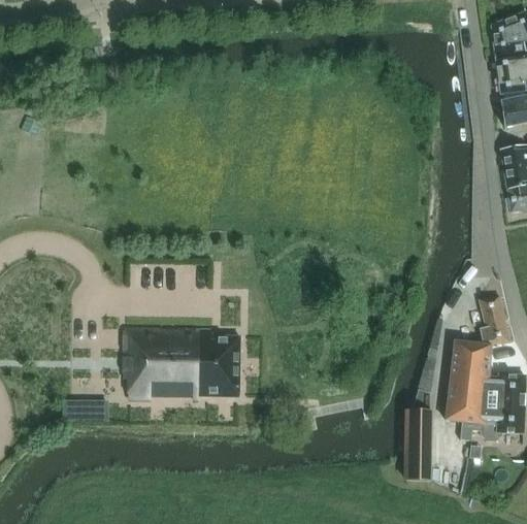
[(497,57),(526,52),(526,10),(492,24),(496,53),(497,53),(497,57)]
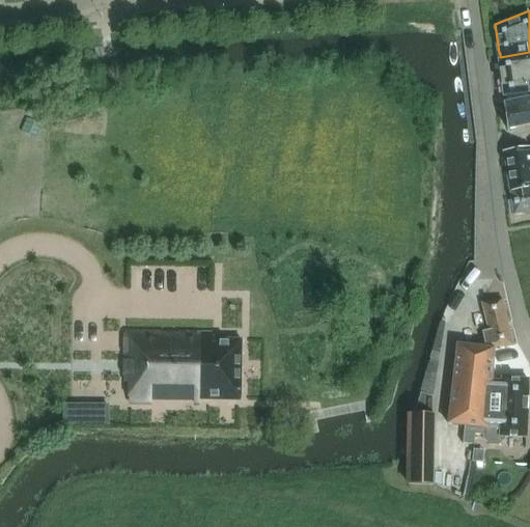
[(529,52),(500,57),(499,57),(504,92),(529,89),(528,85),(529,85),(529,52)]
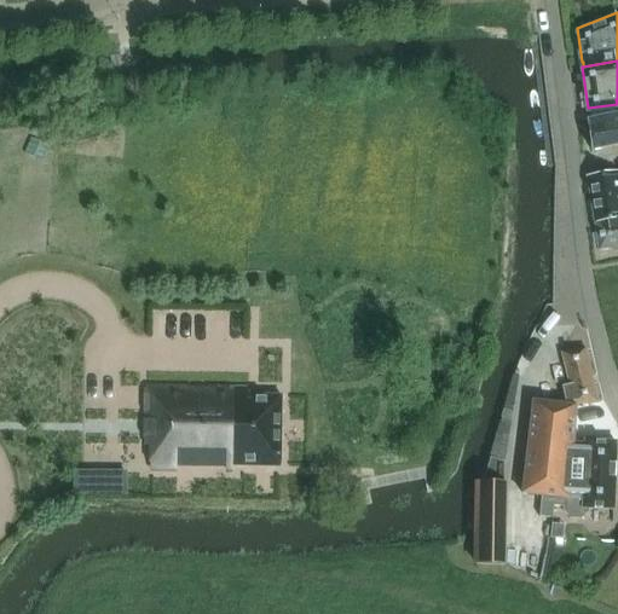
[(617,109),(617,111),(589,116),(590,123),(589,123),(593,148),(617,142),(617,109)]
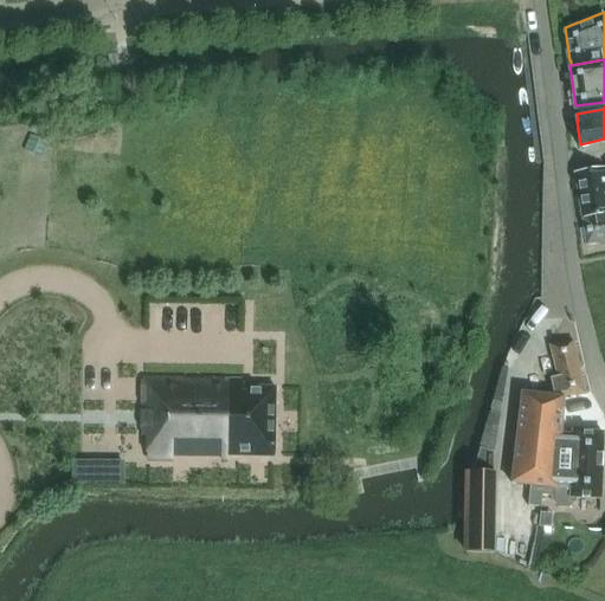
[(604,163),(575,170),(583,214),(604,209),(604,163)]
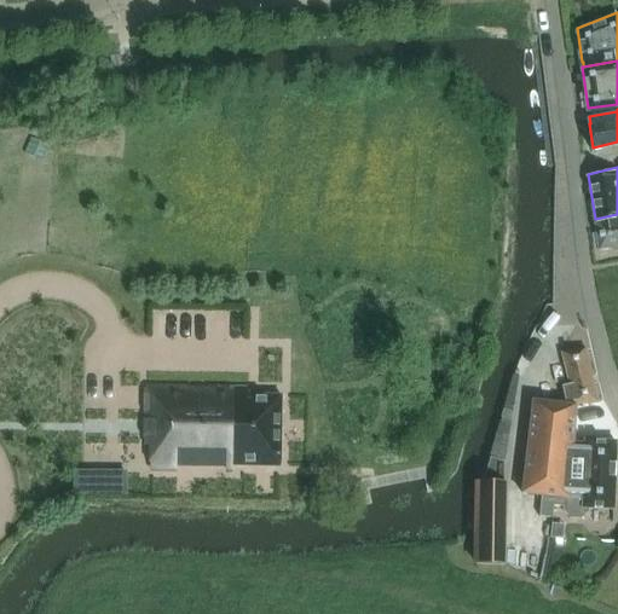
[(617,214),(595,219),(600,248),(617,243),(617,214)]
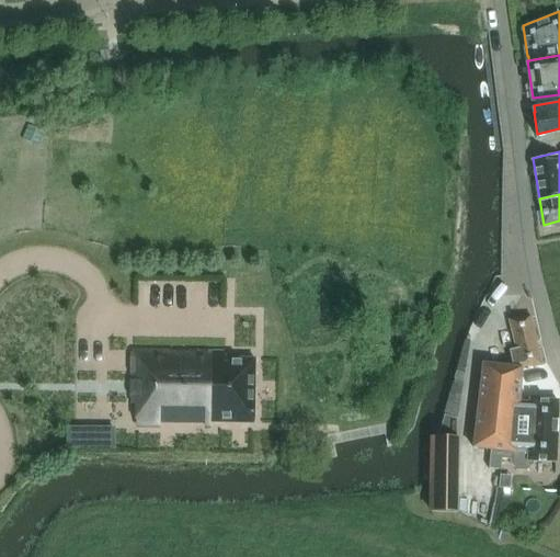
[(511,364),(516,365),(543,362),(532,313),(510,317),(516,345),(507,347),(511,364)]
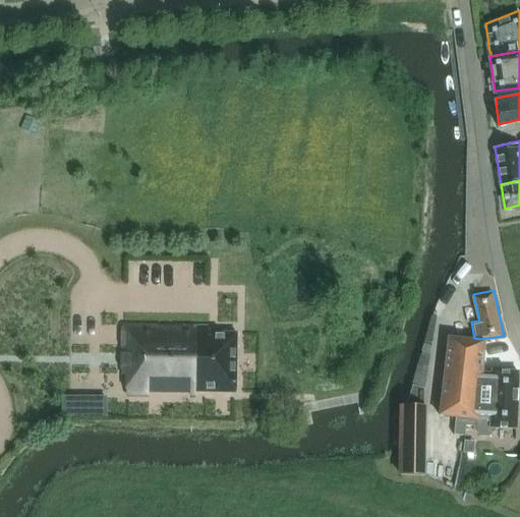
[(236,390),(237,330),(201,330),(201,323),(122,323),(122,371),(126,371),(126,391),(170,392),(170,398),(189,398),(189,392),(197,392),(197,389),(236,390)]
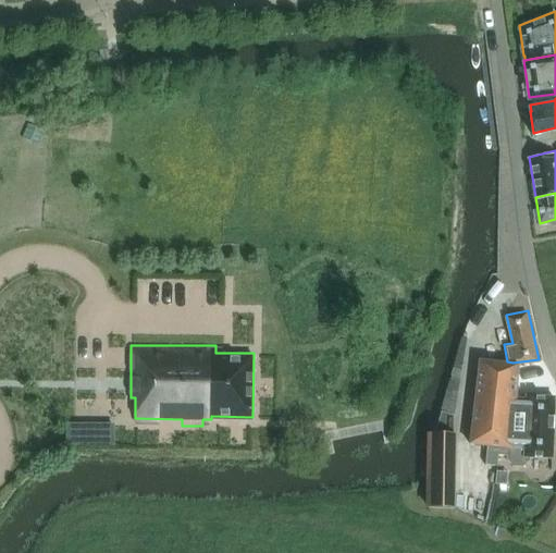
[(518,363),(513,363),(507,361),(480,358),(470,442),(485,443),(484,462),(496,463),(496,452),(509,453),(508,456),(515,463),(523,463),(529,457),(529,455),(551,455),(551,456),(553,456),(555,395),(527,394),(527,395),(516,395),(518,363)]
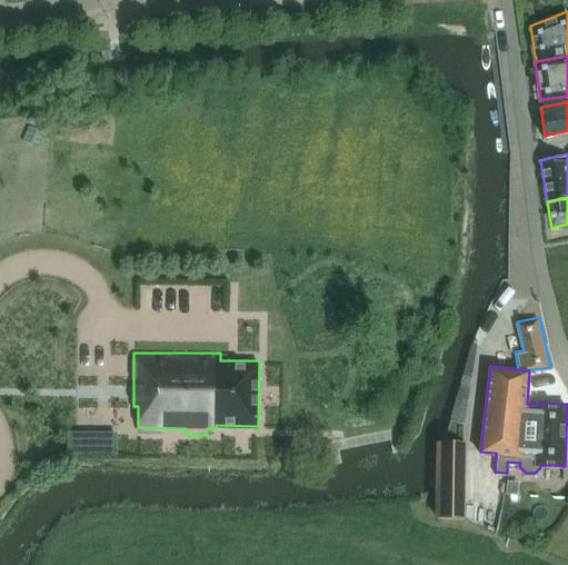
[(70,432),(70,450),(95,450),(95,432),(70,432)]
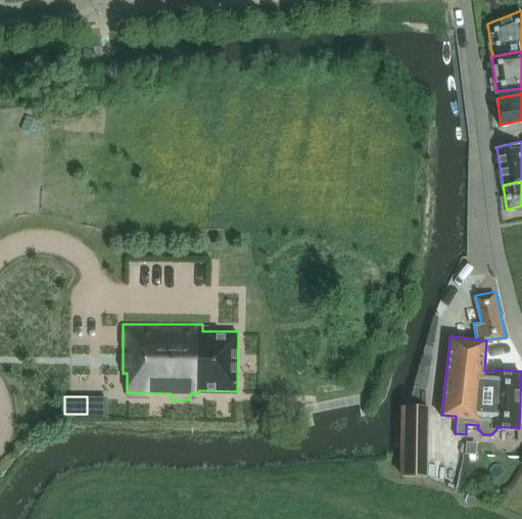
[(426,475),(427,406),(404,406),(402,474),(426,475)]
